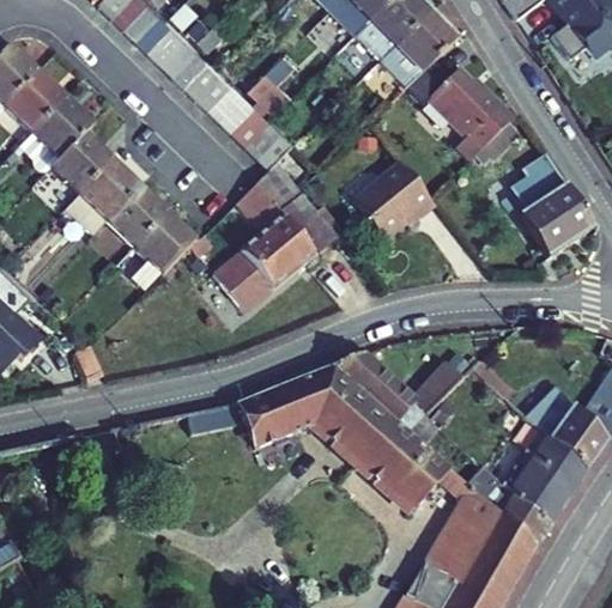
[(111,18),(128,0),(105,0),(100,7),(111,18)]
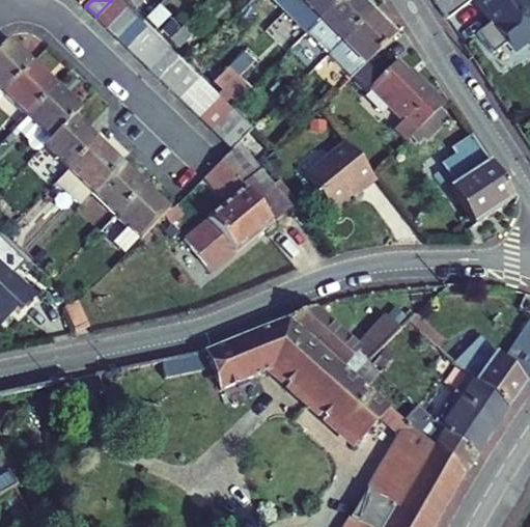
[(127,5),(120,0),(111,0),(96,16),(107,26),(127,5)]
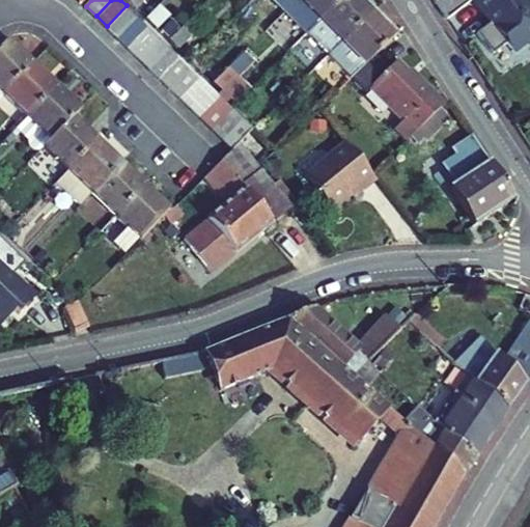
[(295,0),(291,3),(313,25),(339,0),(295,0)]
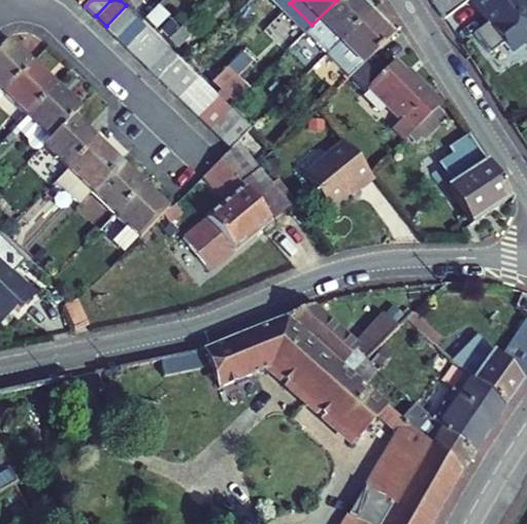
[(337,0),(311,25),(306,30),(328,53),(371,11),(360,0),(337,0)]
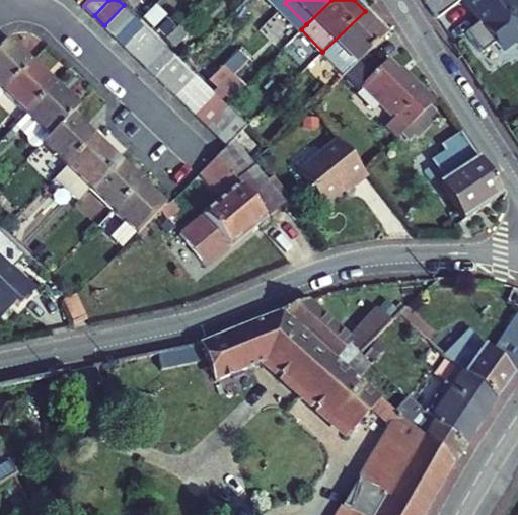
[(427,0),(437,16),(456,0),(427,0)]
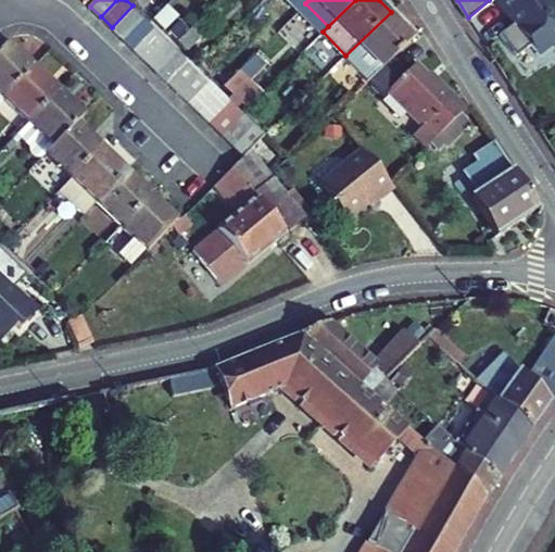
[(489,0),(468,17),(482,39),(493,30),(512,16),(531,0),(489,0)]
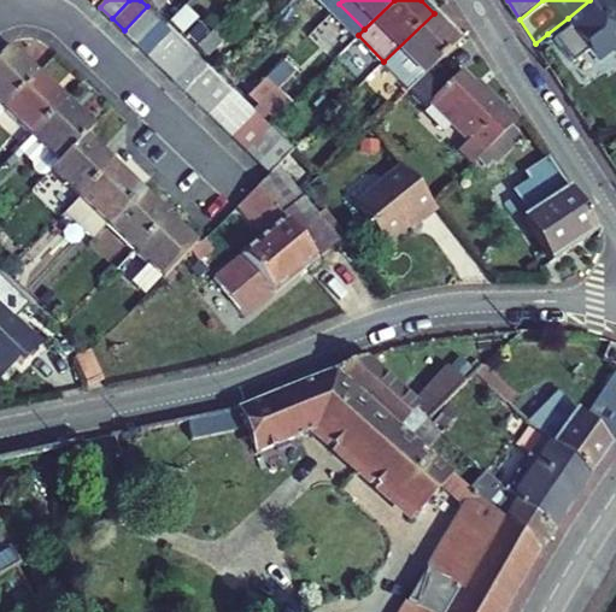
[(590,0),(568,18),(587,45),(569,59),(588,84),(604,72),(611,82),(615,77),(615,0),(590,0)]
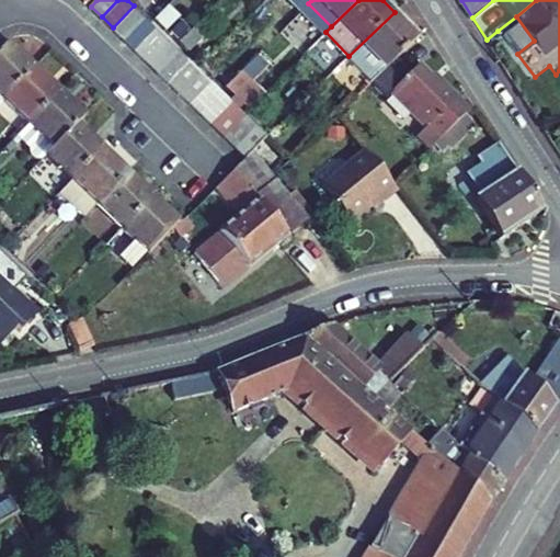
[(124,38),(145,16),(134,6),(113,27),(124,38)]
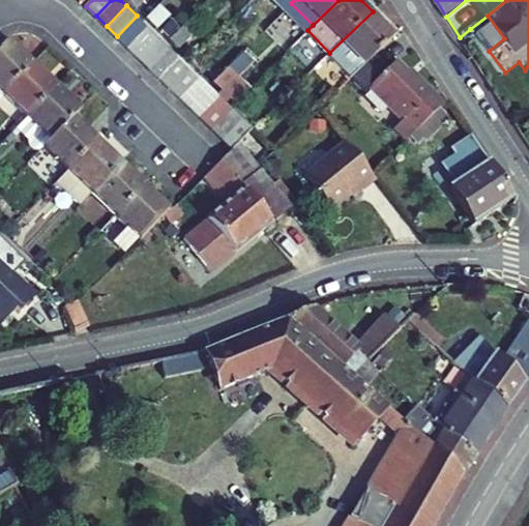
[(329,53),(328,54),(350,77),(394,33),(373,11),(329,53)]
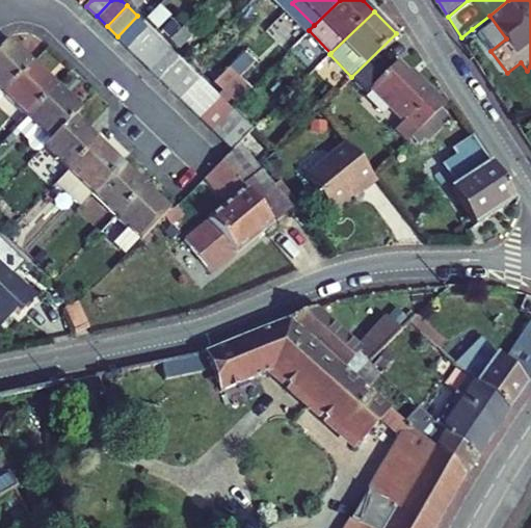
[(148,26),(141,20),(137,16),(117,36),(128,46),(148,26)]
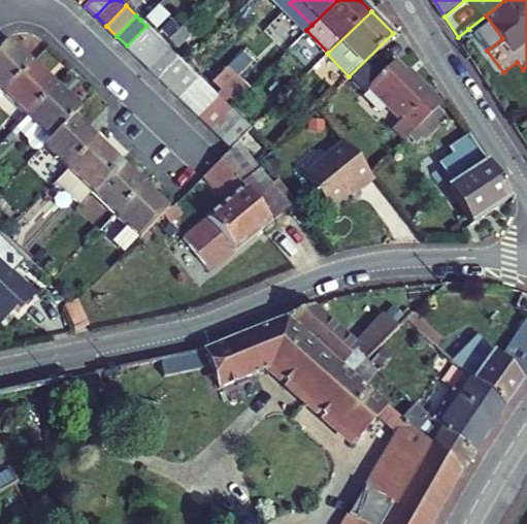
[(187,21),(170,37),(178,45),(195,29),(187,21)]
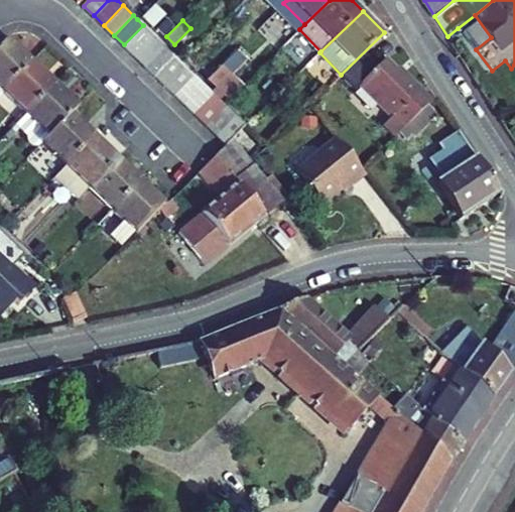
[(135,54),(153,34),(143,25),(124,44),(135,54)]
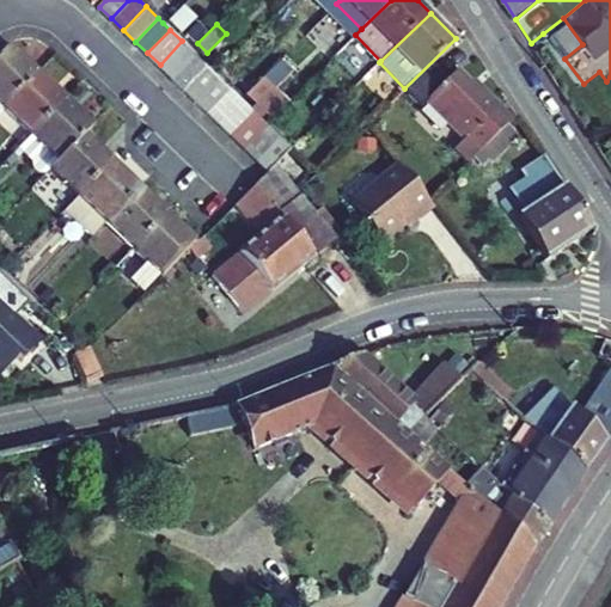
[(194,53),(189,48),(182,41),(160,65),(171,77),(194,53)]
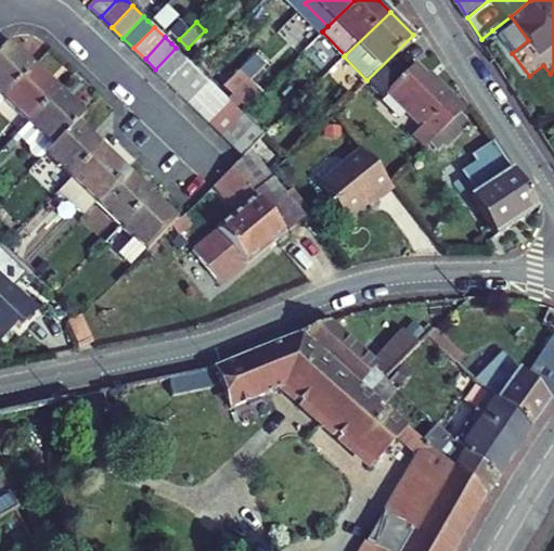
[(0,48),(0,99),(3,95),(33,64),(8,40),(0,48)]
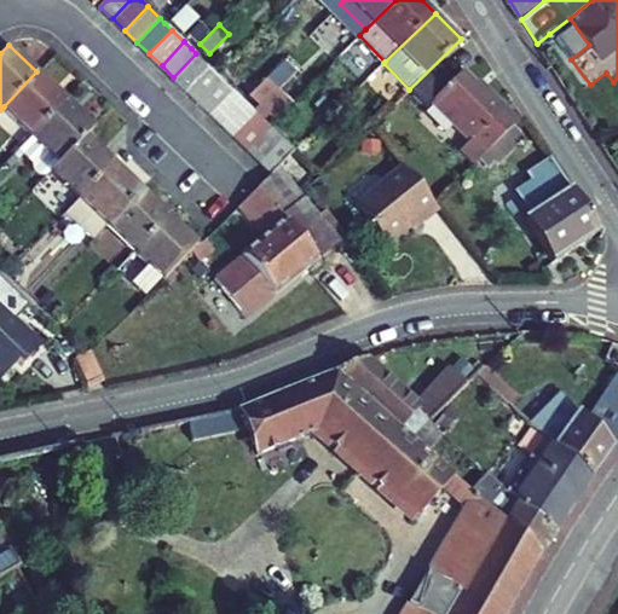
[(186,88),(208,65),(196,53),(173,77),(186,88)]
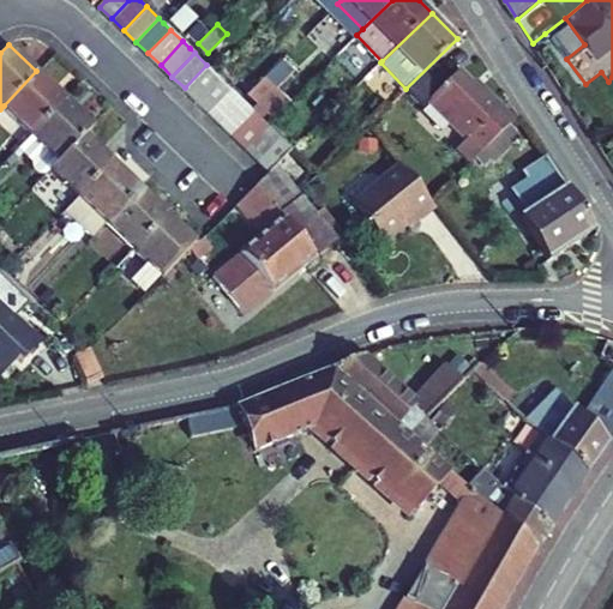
[(247,92),(272,118),(290,100),(277,86),(294,70),(282,58),(247,92)]
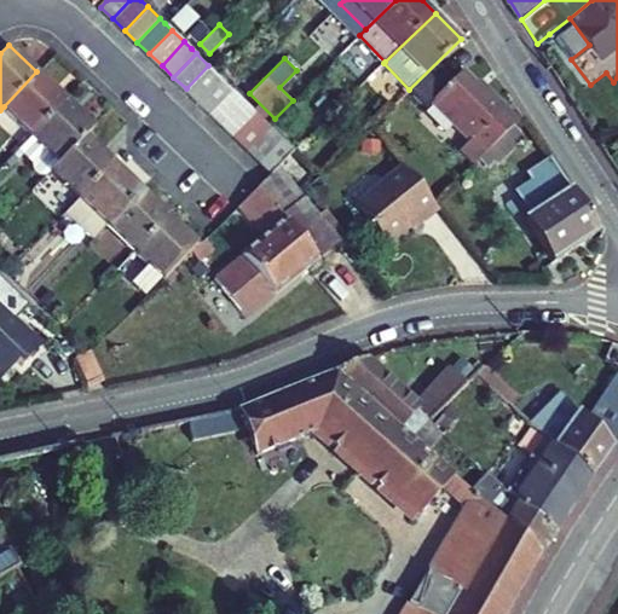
[(221,76),(218,74),(208,65),(186,88),(198,100),(221,76)]
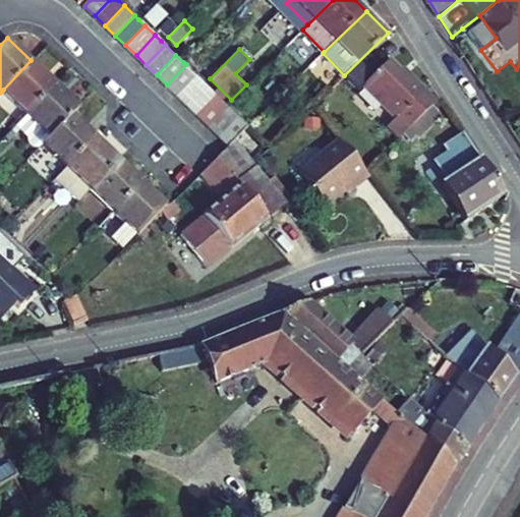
[(395,117),(388,124),(399,136),(437,100),(412,74),(410,77),(401,68),(391,57),(362,84),(395,117)]
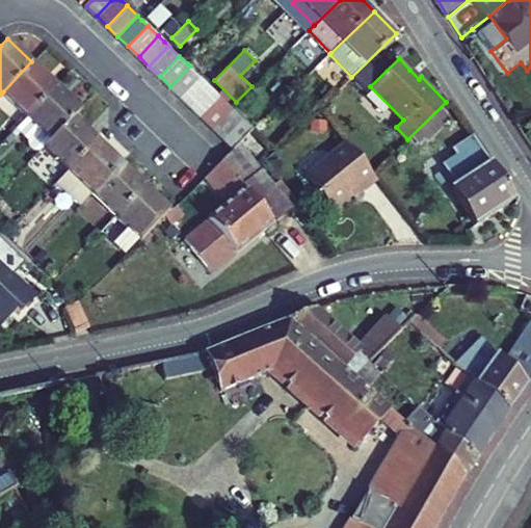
[(3,91),(27,115),(56,84),(31,61),(3,91)]
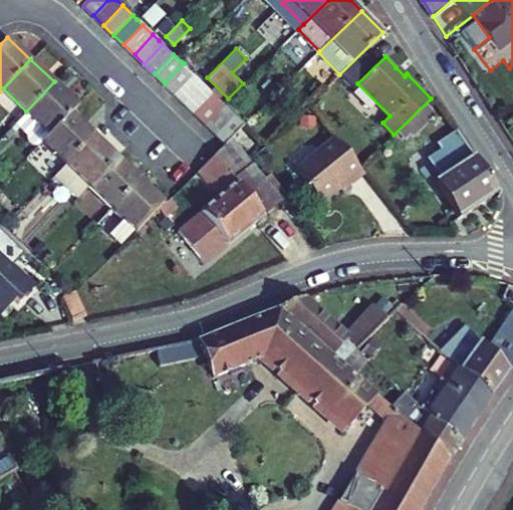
[(175,93),(194,73),(184,63),(165,83),(175,93)]
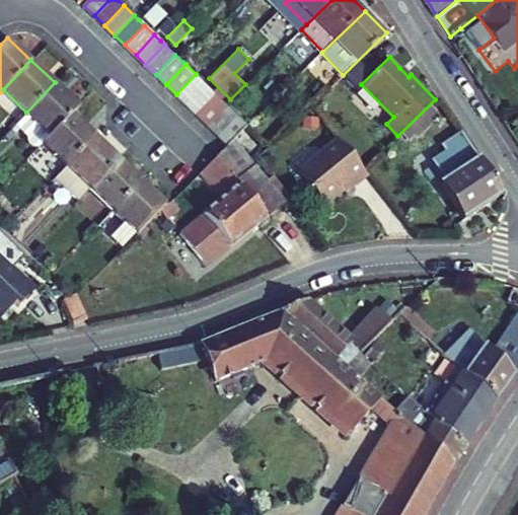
[(411,74),(402,65),(399,68),(409,77),(411,74)]
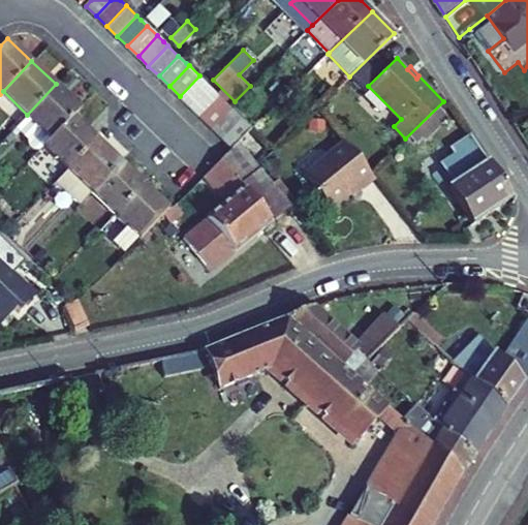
[(210,86),(208,85),(199,75),(180,96),(190,105),(210,86)]
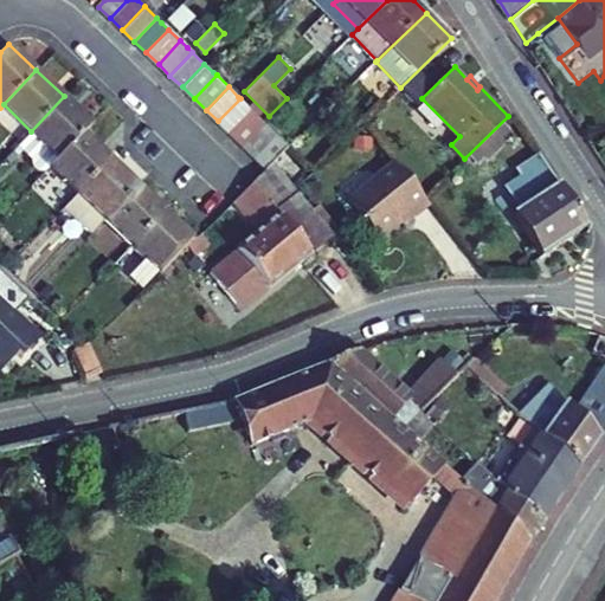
[(83,131),(91,122),(64,96),(31,131),(58,156),(83,131)]
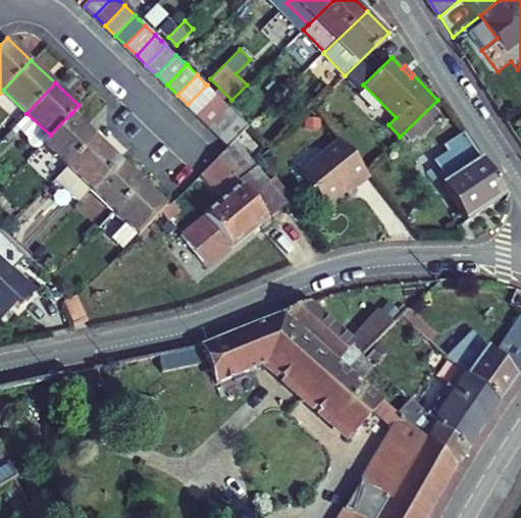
[(255,83),(240,98),(245,103),(261,89),(255,83)]
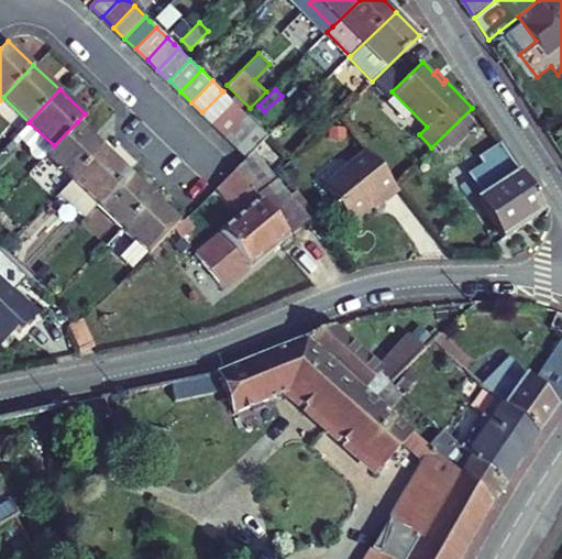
[(213,123),(234,101),(223,91),(202,112),(213,123)]
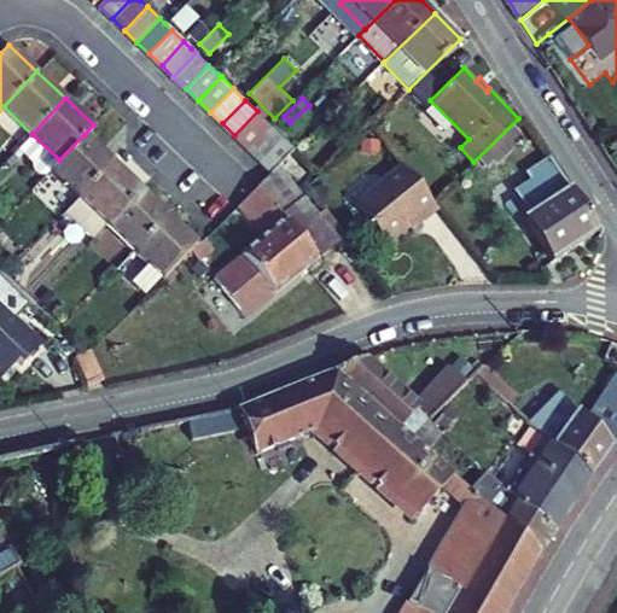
[(269,123),(257,111),(234,135),(246,147),(269,123)]
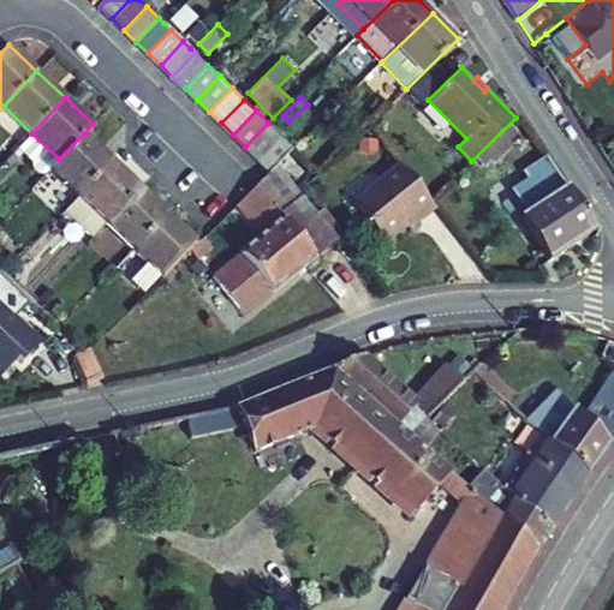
[(258,159),(280,135),(268,123),(245,147),(258,159)]
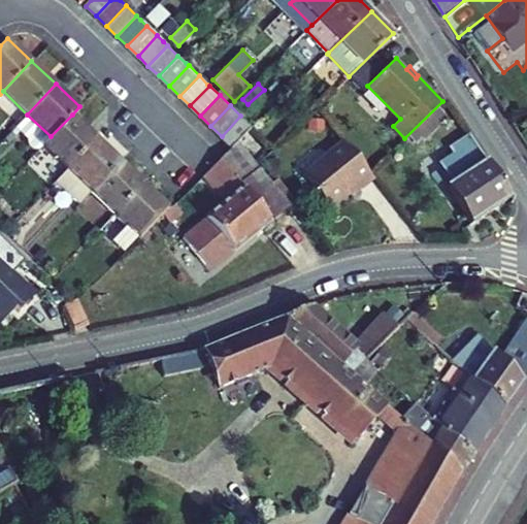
[(40,149),(43,144),(51,136),(27,115),(17,125),(29,137),(29,144),(33,149),(40,149)]
